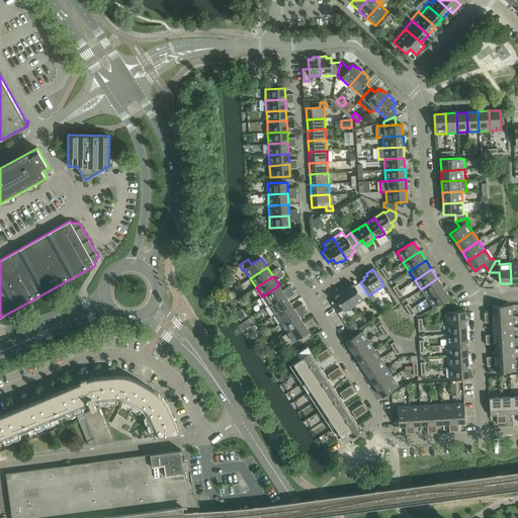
[(437,278),(421,289),(427,298),(443,287),(437,278)]
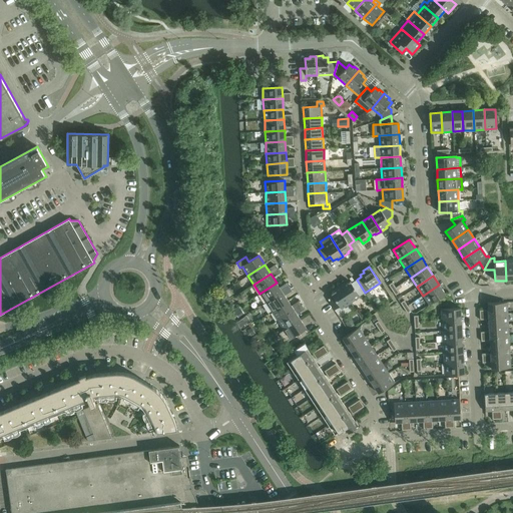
[(346,283),(340,287),(351,303),(365,293),(357,280),(352,284),(350,282),(347,284),(346,283)]
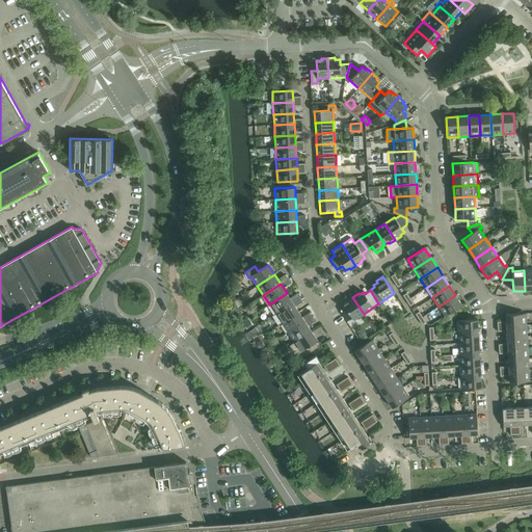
[(287,293),(269,304),(275,314),(293,302),(287,293)]
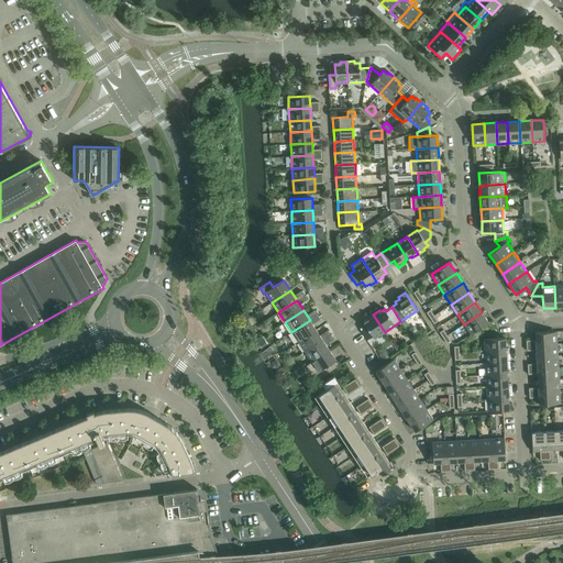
[(482,312),(464,324),(471,334),(489,322),(482,312)]
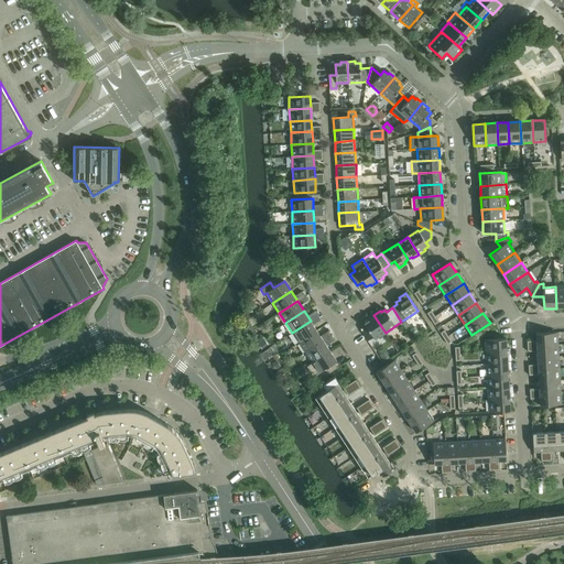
[(386,333),(373,315),(367,318),(368,321),(365,323),(366,325),(360,328),(369,343),(386,333)]
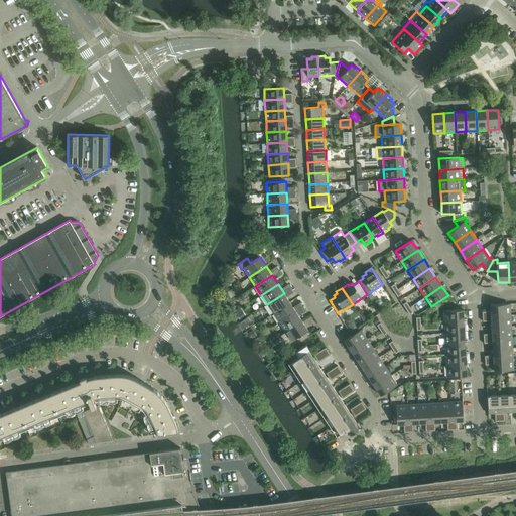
[(284,293),(267,304),(273,313),(290,302),(284,293)]
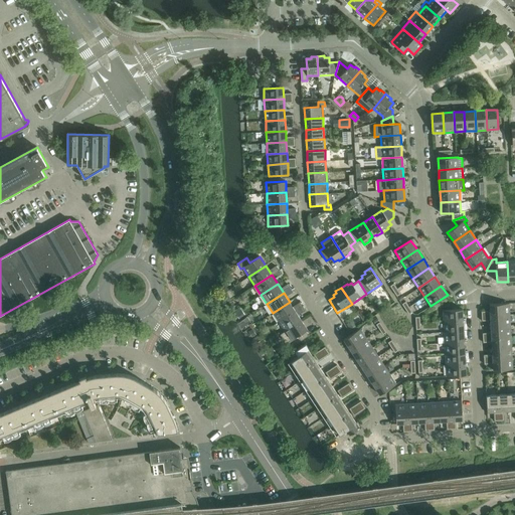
[(290,302),(273,313),(279,322),(296,311),(290,302)]
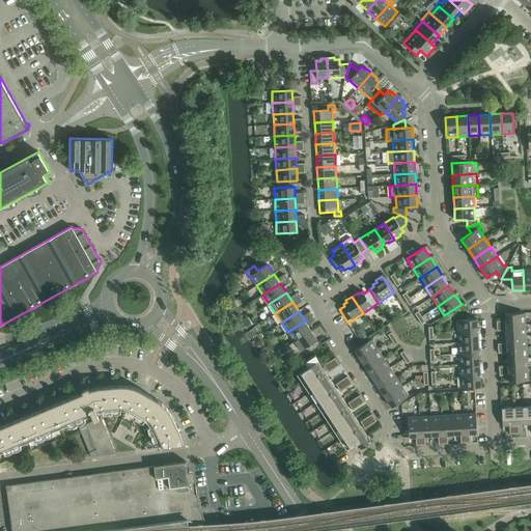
[(504,314),(505,326),(526,325),(525,313),(504,314)]
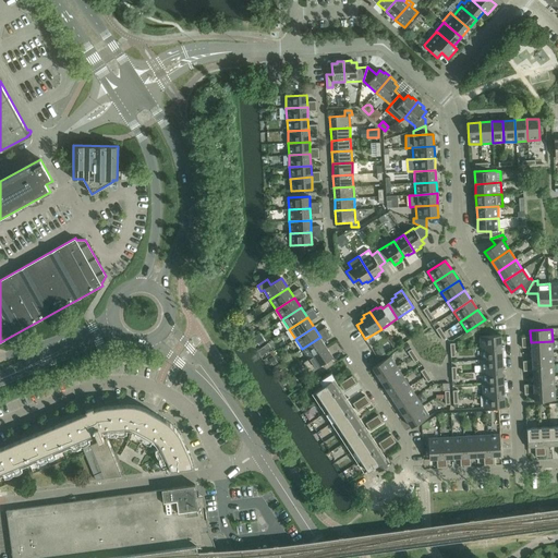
[(328,331),(322,336),(320,337),(302,349),(308,359),(326,347),(323,341),(330,337),(328,331)]
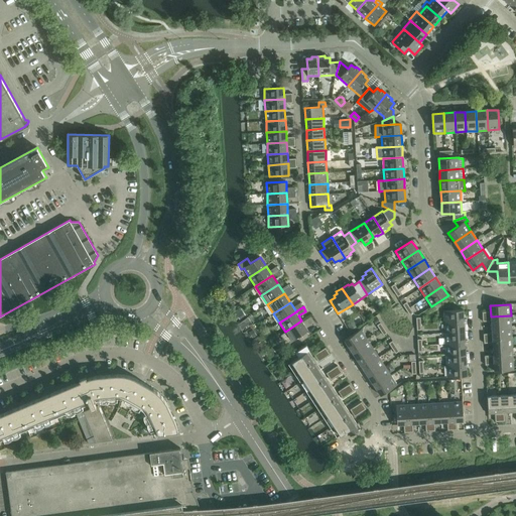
[(443,310),(444,323),(464,321),(464,309),(443,310)]
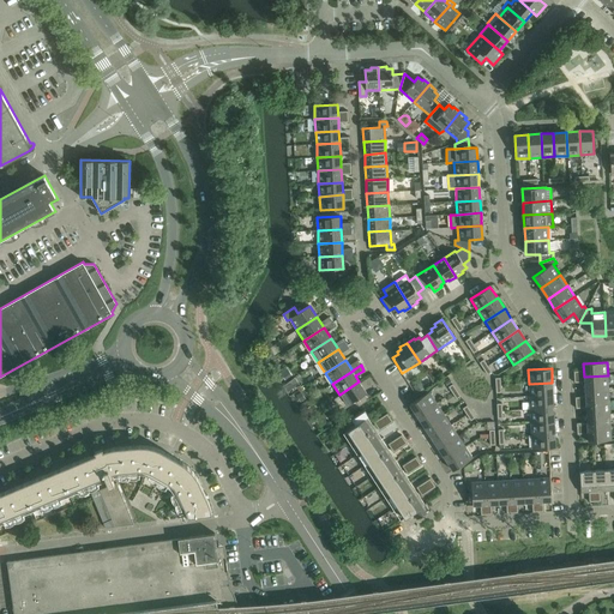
[(608,375),(584,377),(585,390),(608,389),(608,375)]
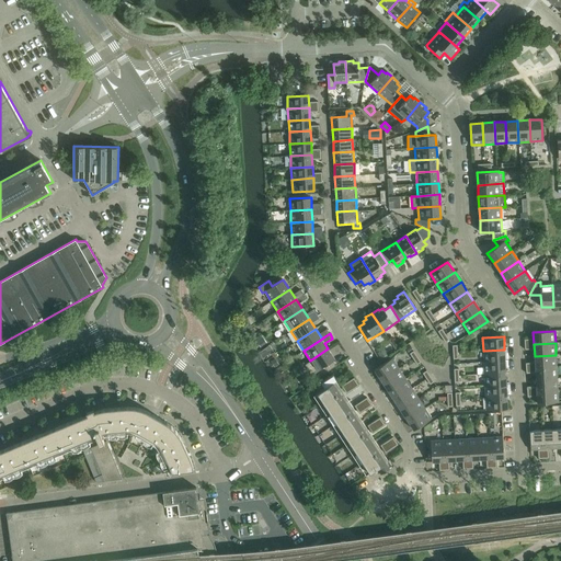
[(328,348),(310,361),(317,370),(313,373),(318,378),(328,371),(324,366),(335,359),(328,348)]
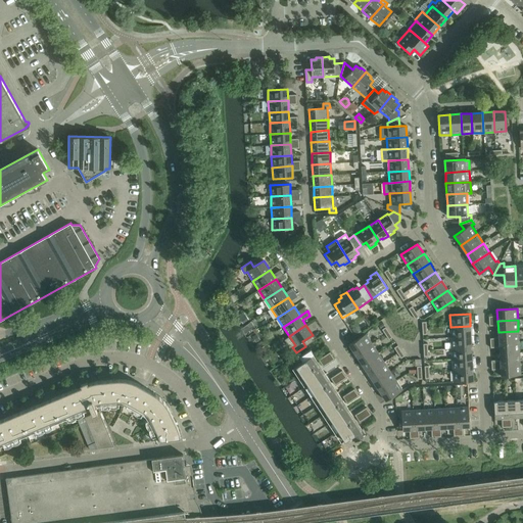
[(359,325),(351,329),(354,334),(362,330),(359,325)]
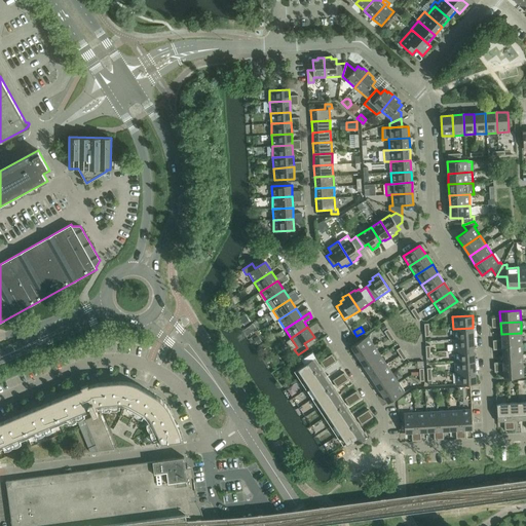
[(473,328),(453,329),(453,339),(474,338),(473,328)]
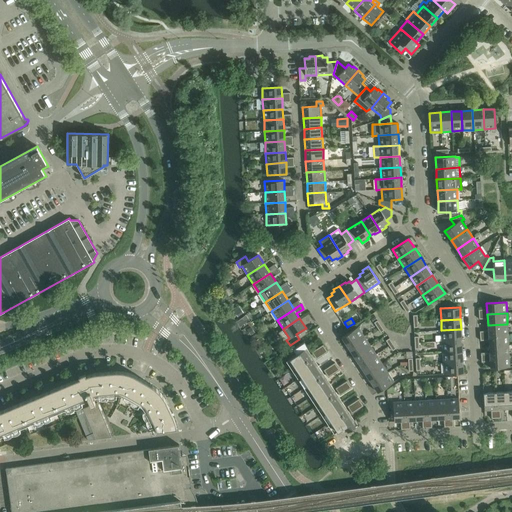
[(488,325),(488,335),(508,334),(507,324),(488,325)]
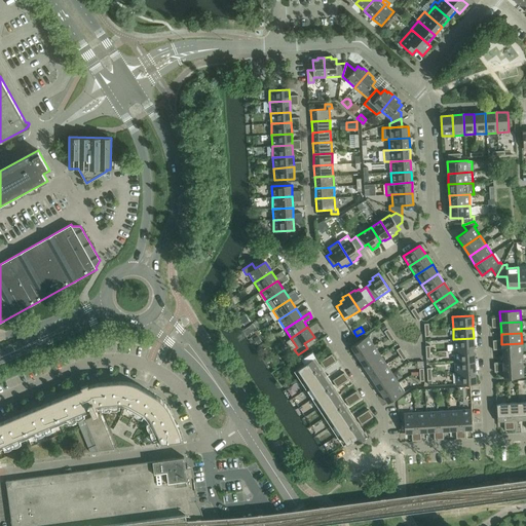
[(351,347),(358,357),(374,345),(368,336),(351,347)]
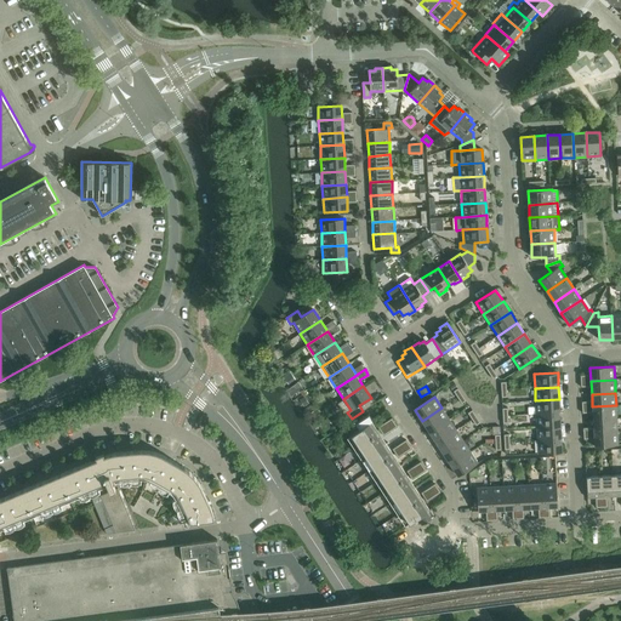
[(559,399),(535,400),(536,414),(559,412),(559,399)]
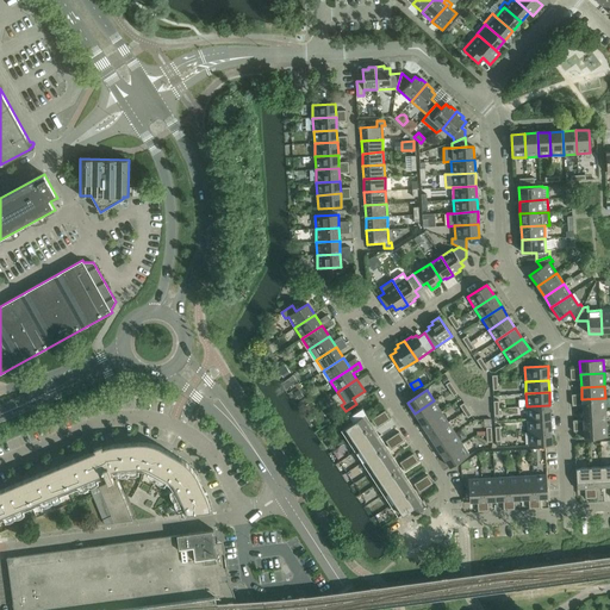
[(605,398),(582,399),(583,412),(605,411),(605,398)]
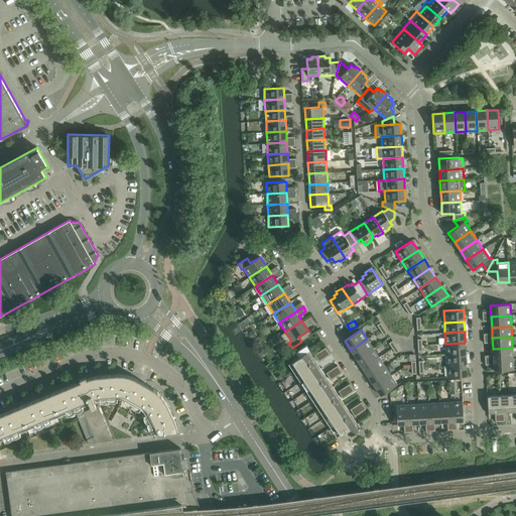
[(367,339),(351,350),(357,359),(373,348),(367,339)]
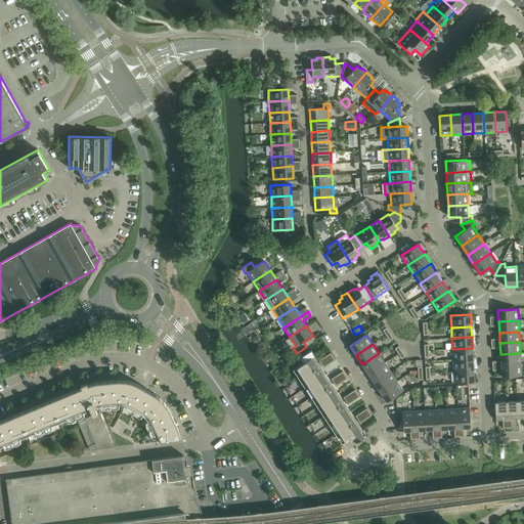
[(472,348),(452,349),(452,360),(473,359),(472,348)]
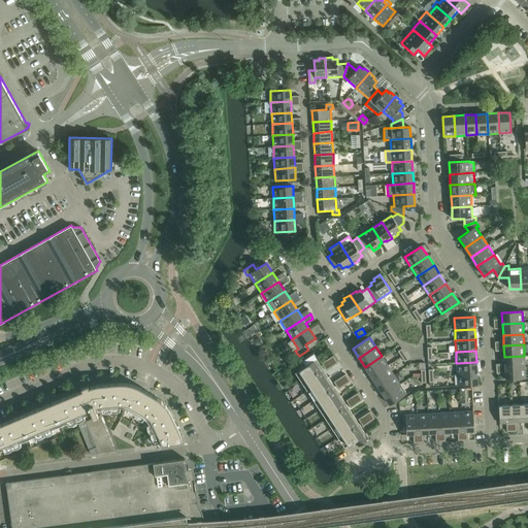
[(305,365),(298,369),(305,380),(321,369),(315,360),(317,358),(314,353),(302,360),(305,365)]
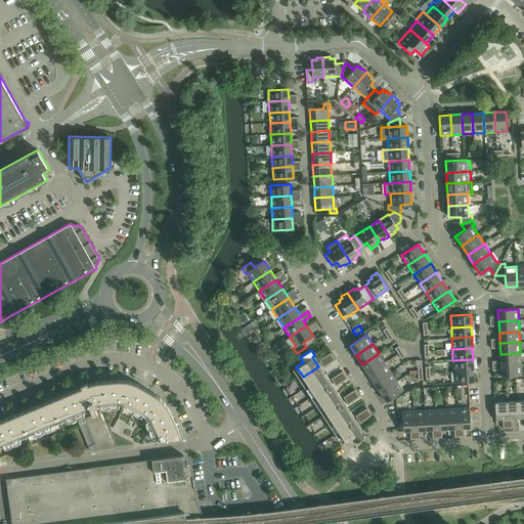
[(379,353),(362,364),(368,374),(385,362),(379,353)]
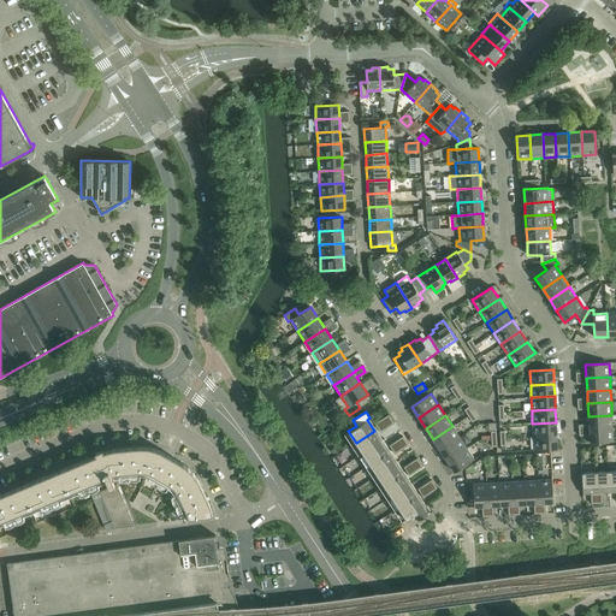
[(588,416),(590,430),(612,428),(611,415),(588,416)]
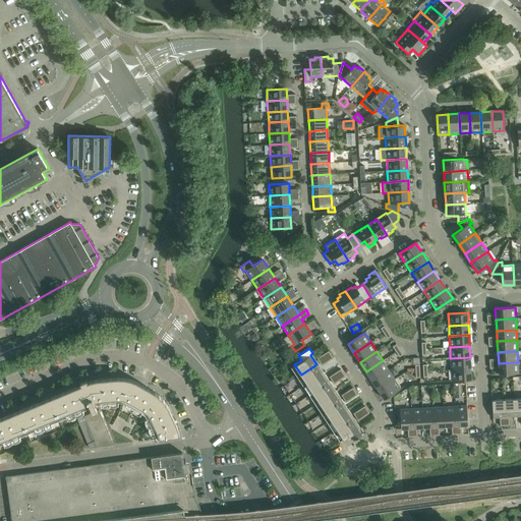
[(470,357),(450,358),(451,369),(471,368),(470,357)]
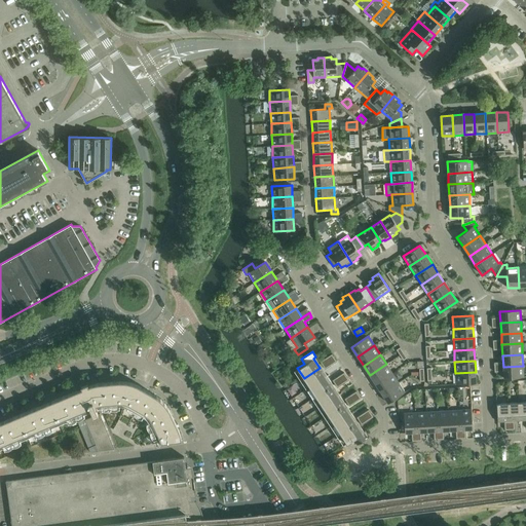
[(386,364),(370,375),(375,384),(392,373),(386,364)]
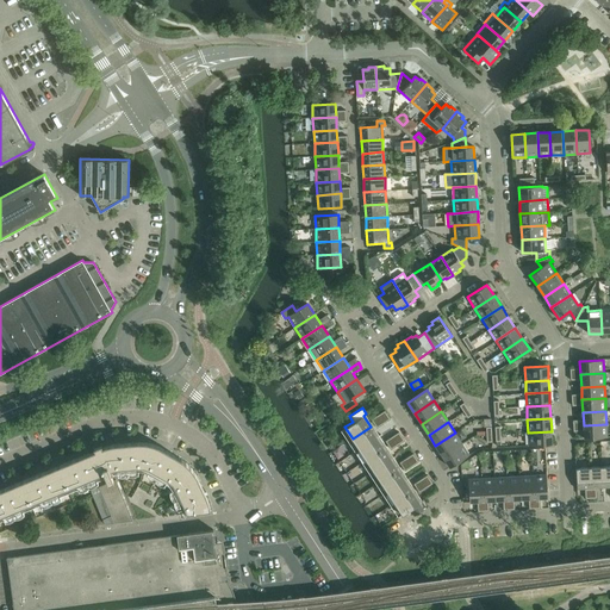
[(607,424),(584,425),(584,439),(608,437),(607,424)]
